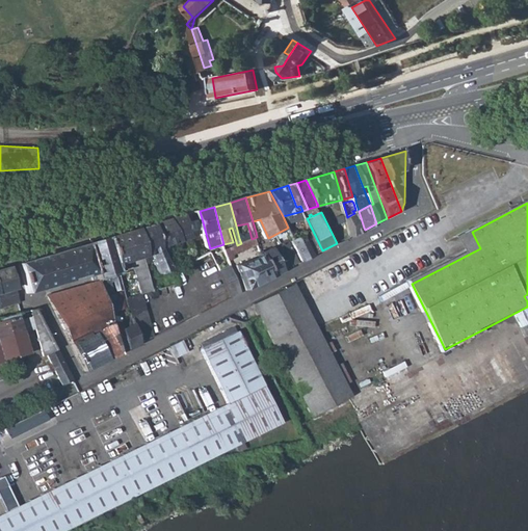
[(354,213),(347,217),(352,236),(363,231),(362,229),(357,212),(354,213)]
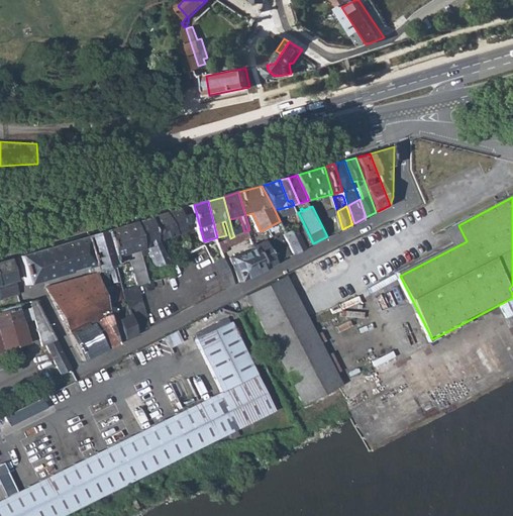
[(188,232),(180,209),(167,213),(180,238),(182,237),(181,234),(188,232)]
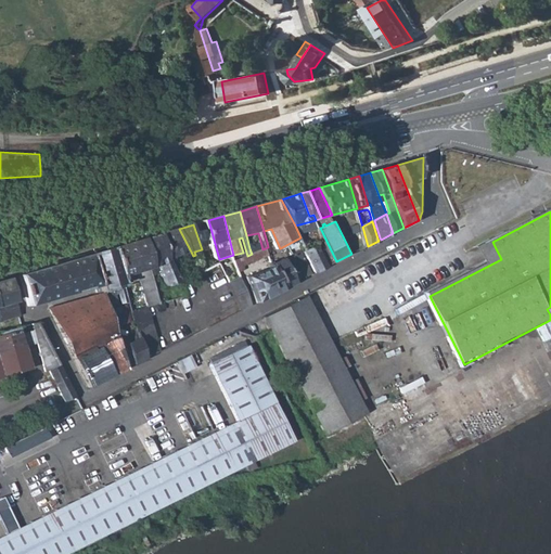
[(193,256),(179,229),(162,234),(169,259),(176,271),(195,261),(193,256)]
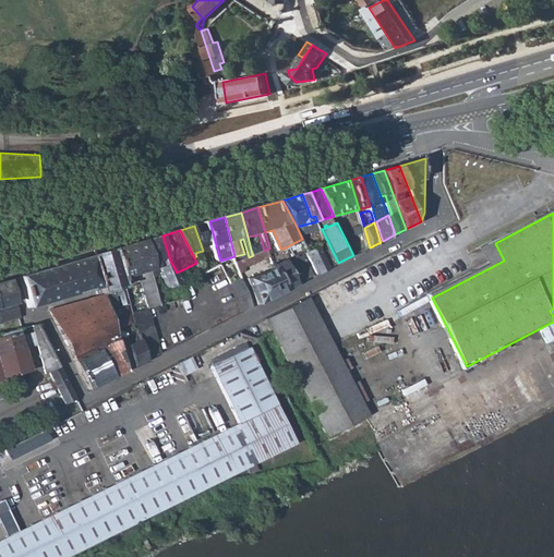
[(170,261),(163,235),(146,240),(155,269),(163,267),(170,287),(181,281),(177,273),(170,261)]
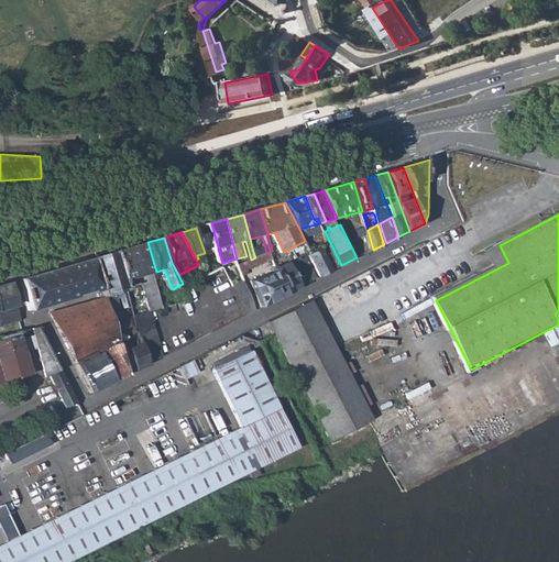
[(133,305),(136,316),(146,313),(140,288),(135,289),(133,283),(131,279),(143,276),(145,287),(150,286),(151,291),(161,288),(160,284),(159,279),(156,272),(148,242),(118,251),(133,305)]
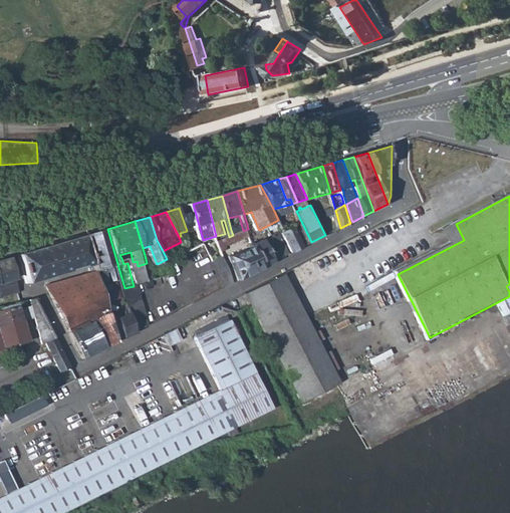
[(294,251),(305,246),(295,227),(284,232),(294,251)]
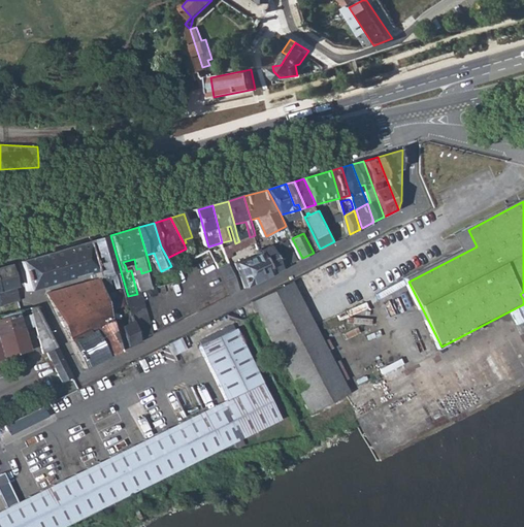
[(118,288),(125,286),(110,235),(89,241),(99,277),(102,286),(110,284),(107,274),(113,273),(118,288)]
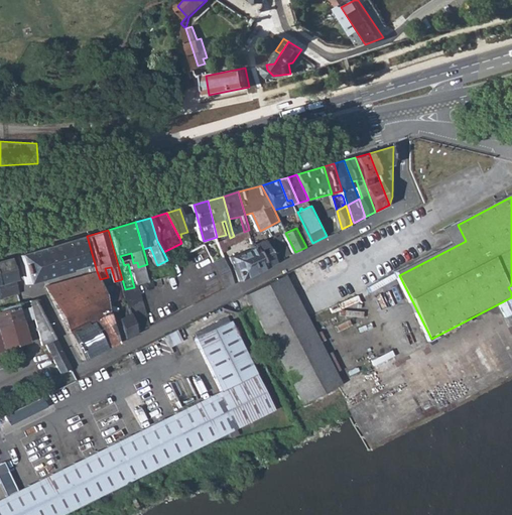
[(239,234),(234,236),(230,238),(219,242),(224,252),(229,250),(228,246),(252,238),(250,232),(249,230),(244,232),(239,234)]
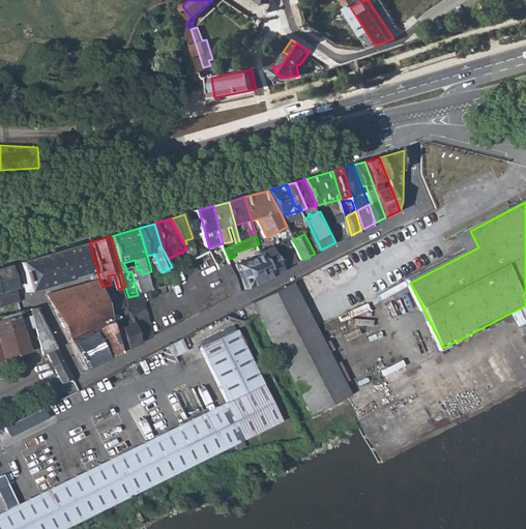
[(273,274),(300,261),(289,239),(282,243),(273,247),(261,253),(273,274)]
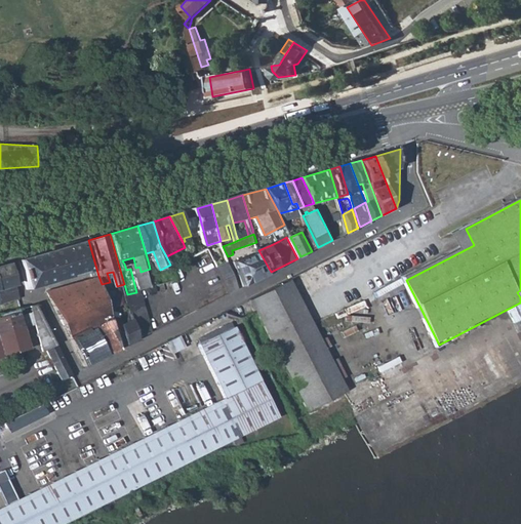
[(88,240),(22,259),(30,288),(91,271),(93,278),(98,276),(88,240)]
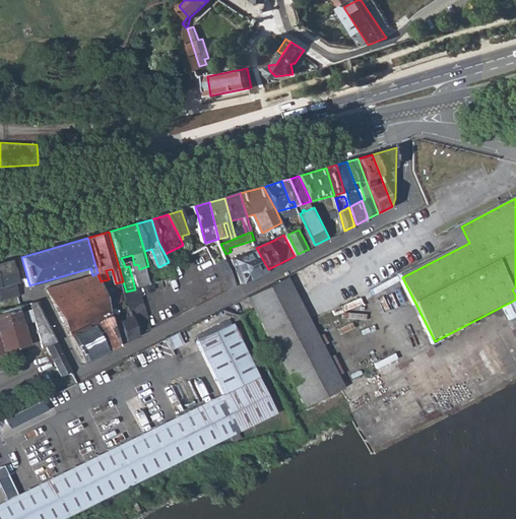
[(243,282),(268,269),(256,248),(256,247),(253,248),(254,250),(234,259),(243,282)]
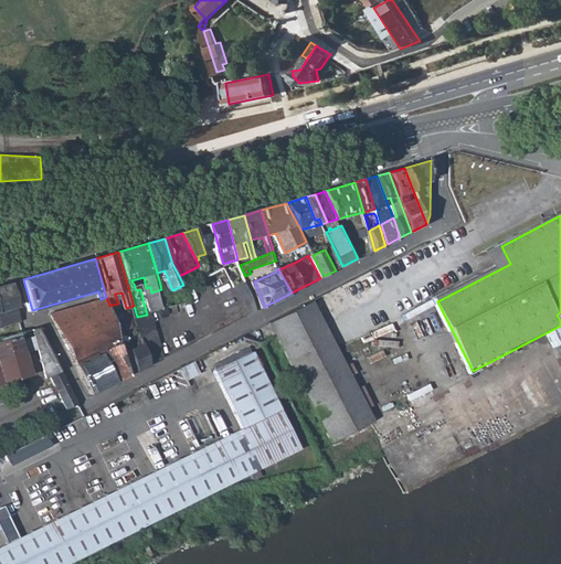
[(201,269),(192,274),(197,283),(205,278),(203,274),(201,269)]
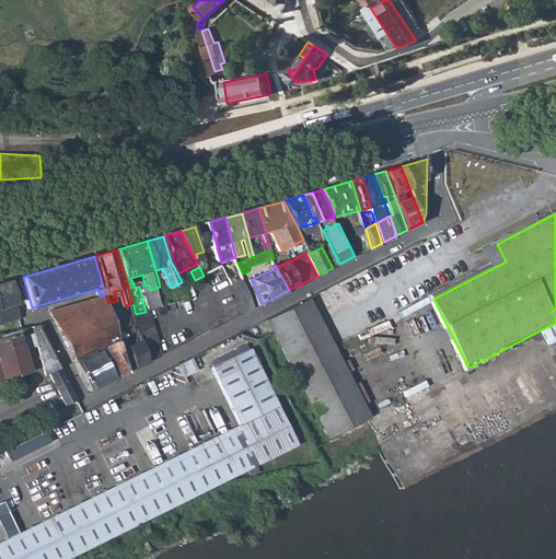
[(246,277),(234,281),(247,312),(259,306),(246,277)]
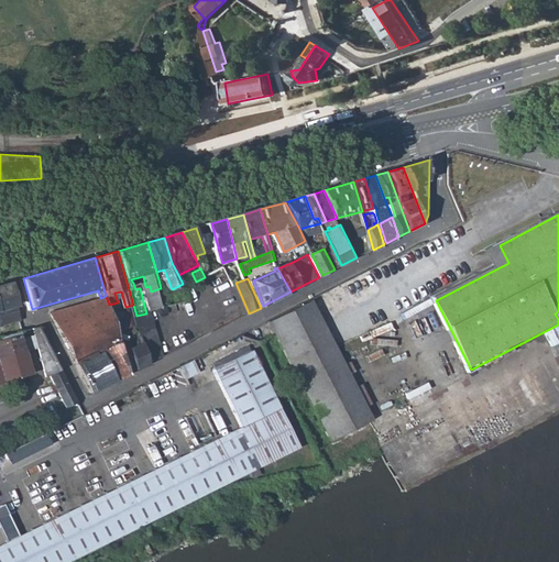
[(13,282),(0,285),(0,311),(0,313),(3,312),(3,310),(8,309),(9,313),(1,316),(4,326),(23,320),(13,282)]
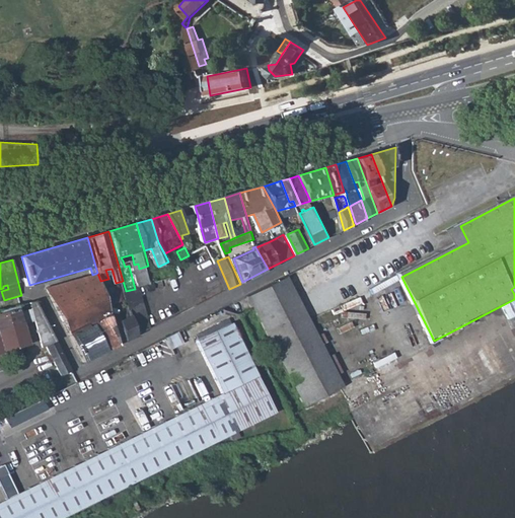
[(151,277),(153,284),(176,277),(173,271),(151,277)]
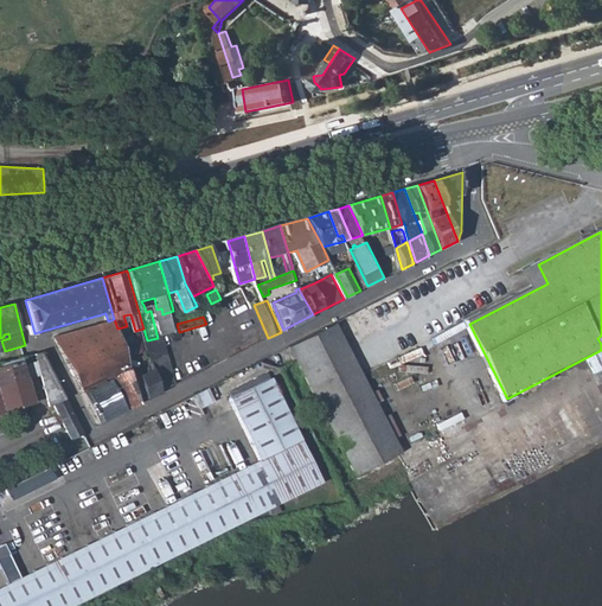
[(108,321),(57,336),(101,423),(140,403),(127,359),(117,329),(114,319),(108,321)]
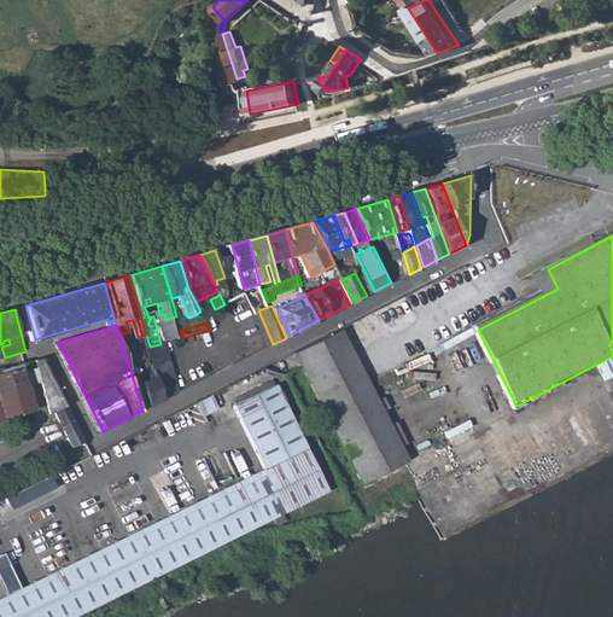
[(343,329),(297,351),(368,488),(410,466),(413,465),(343,329)]
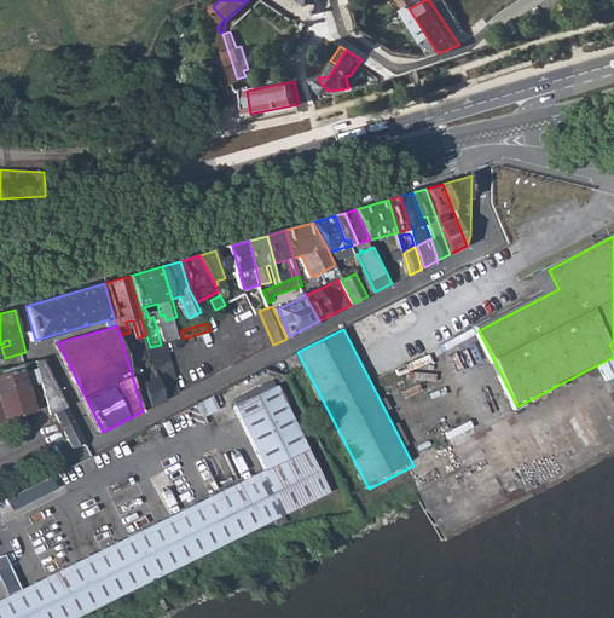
[(180,330),(167,335),(169,342),(183,339),(180,330)]
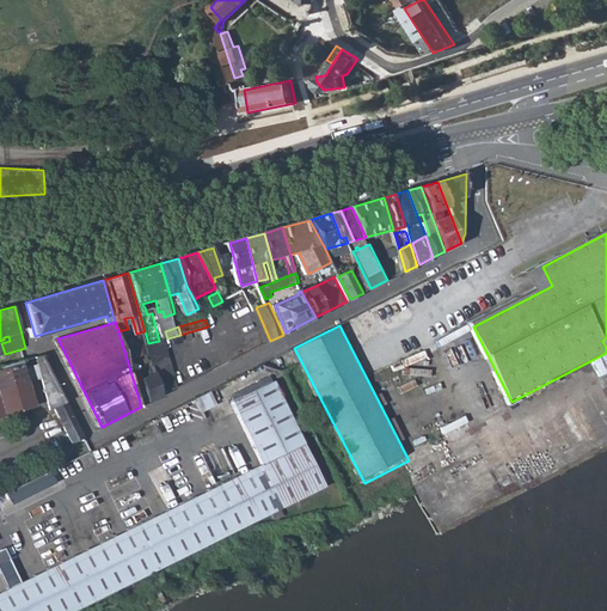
[(151,354),(164,395),(181,386),(166,338),(159,341),(148,343),(151,354)]
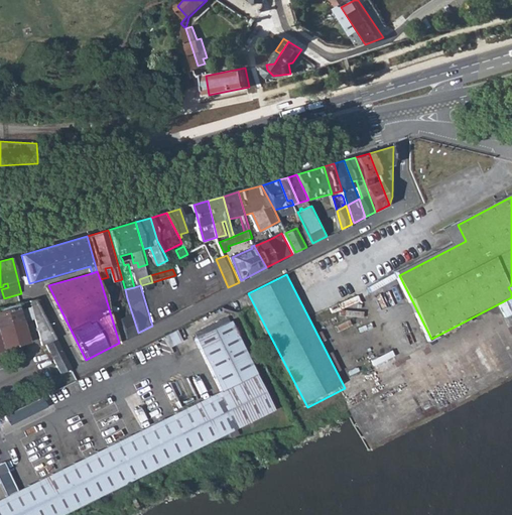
[(119,343),(138,333),(127,298),(122,299),(127,316),(118,319),(113,303),(108,305),(119,343)]
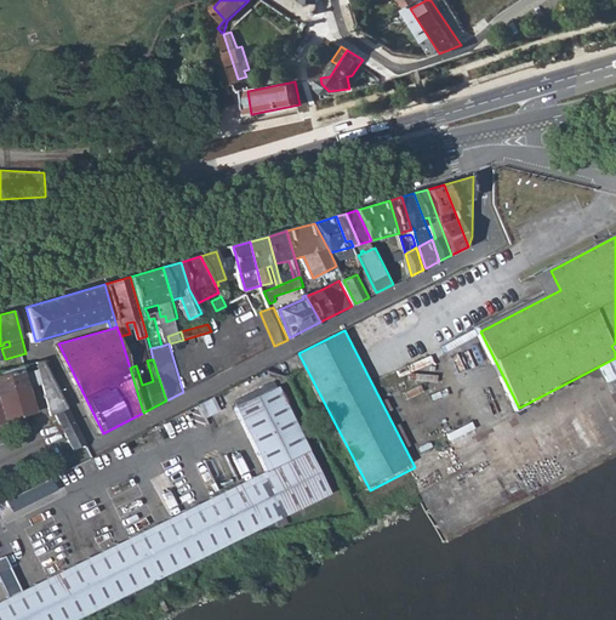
[(0,422),(40,411),(27,365),(0,373),(0,422)]
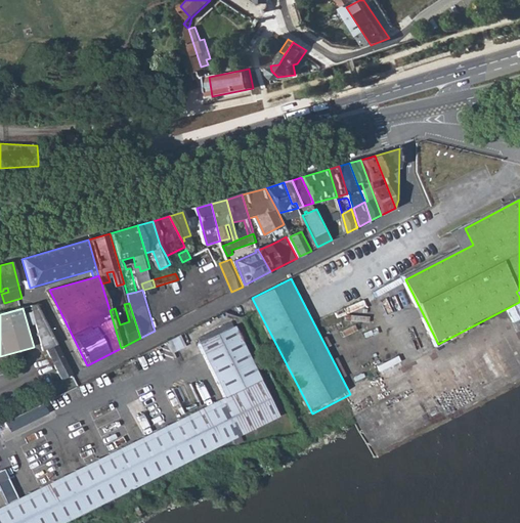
[(0,522),(60,522),(279,417),(235,325),(201,342),(227,397),(20,498),(10,479),(0,484),(10,505),(0,509),(0,522)]
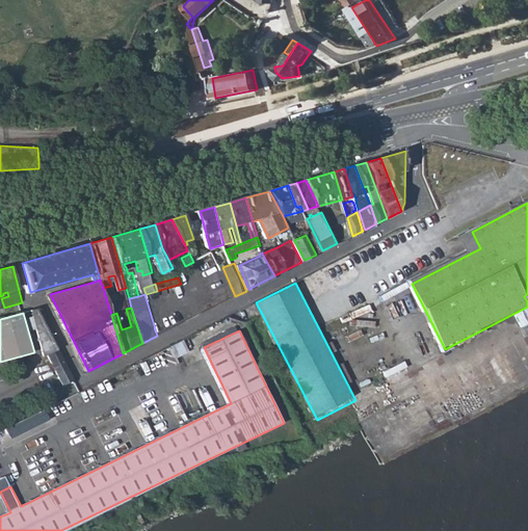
[(173,345),(178,355),(191,349),(186,339),(173,345)]
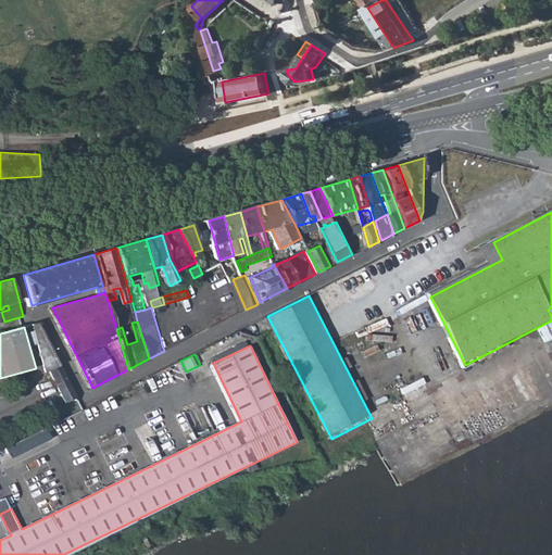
[(14,456),(53,436),(49,427),(10,448),(14,456)]
